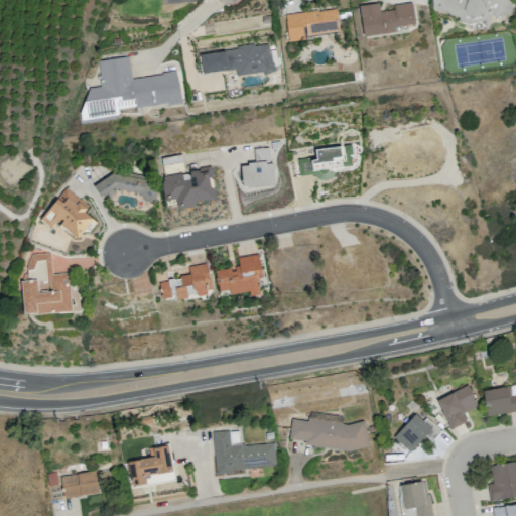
[(432,0),(433,8),(459,18),(458,20),(471,25),(471,23),(486,20),(493,14),(497,19),(503,14),(507,16),(511,15),(514,8),(508,0),(507,0),(506,1),(505,0),(432,0)]
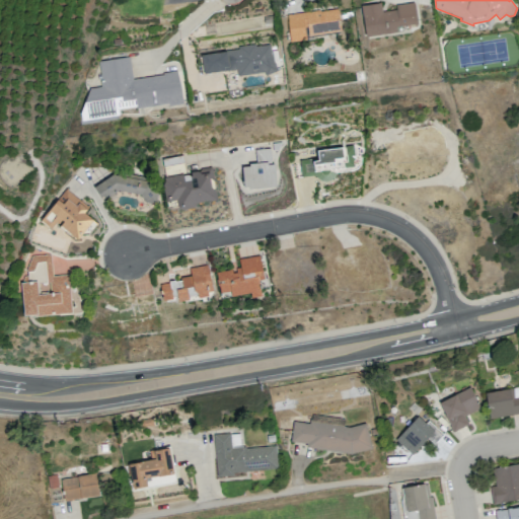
[(362,6),(381,4),(382,13),(397,11),(396,6),(415,4),(418,25),(395,27),(396,32),(366,36),(362,6)]
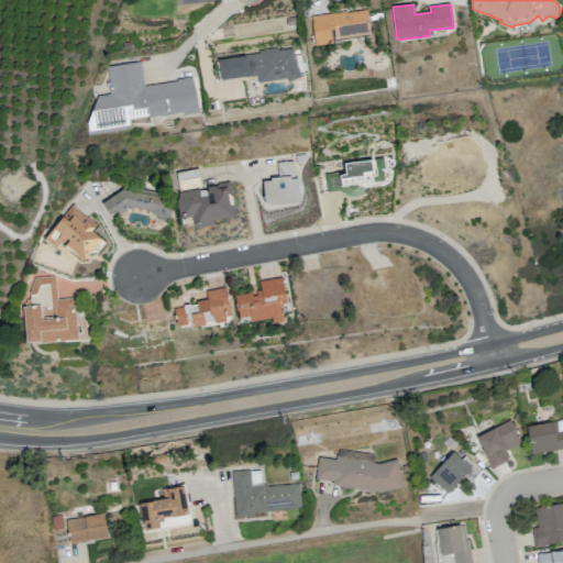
[(317,17),(321,48),(341,45),(341,41),(379,35),(375,8),(317,17)]
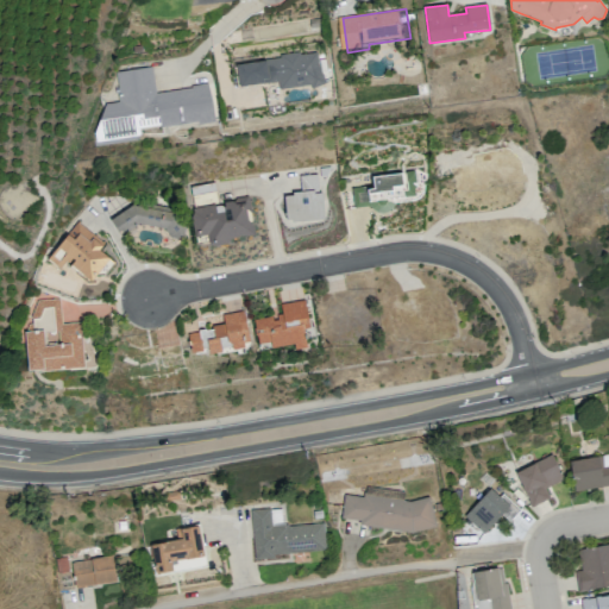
[(245,66),(248,87),(284,82),(286,90),(316,86),(319,90),(332,85),(325,68),(322,54),(306,56),(306,52),(286,56),(287,60),(245,66)]
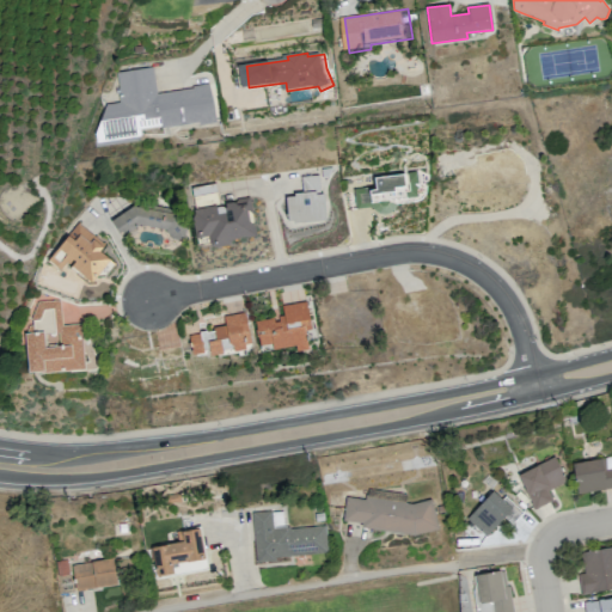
[(122,74),(158,68),(160,96),(200,90),(199,86),(213,85),(220,102),(225,123),(206,127),(206,123),(167,128),(167,127),(145,130),(146,136),(103,144),(102,135),(111,105),(126,103),(122,74)]
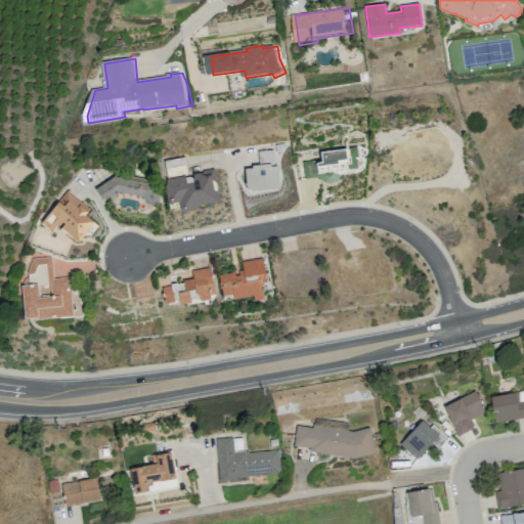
[(301,162),(315,160),(315,162),(321,162),(319,151),(355,146),(358,159),(355,160),(356,167),(352,168),(353,172),(339,174),(338,176),(337,179),(334,180),(331,182),(329,182),(325,182),(322,182),(320,180),(318,179),(317,177),(303,179),(301,162)]
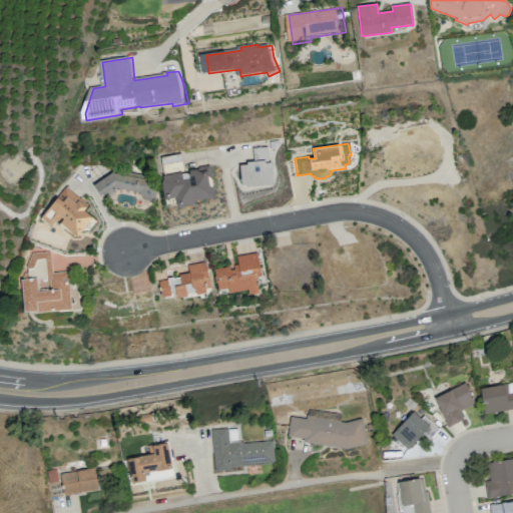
[(238,164),(245,164),(245,161),(253,160),(251,147),(266,146),(267,161),(270,161),(273,184),(244,186),(244,184),(240,184),(238,164)]
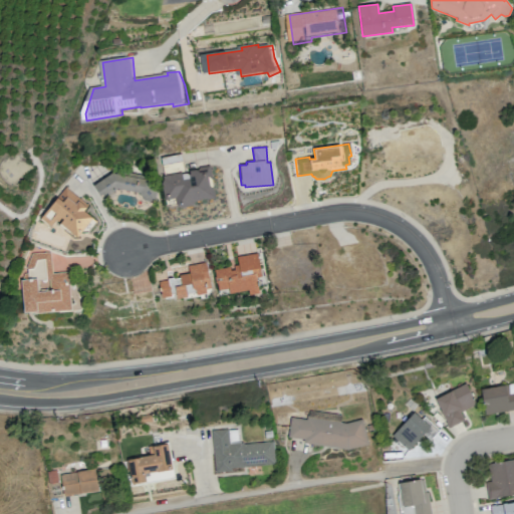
[(208,165),(214,197),(194,201),(192,204),(176,208),(175,203),(165,205),(163,199),(160,183),(162,179),(162,176),(164,175),(160,158),(180,154),(184,173),(188,172),(187,170),(195,169),(198,167),(208,165)]
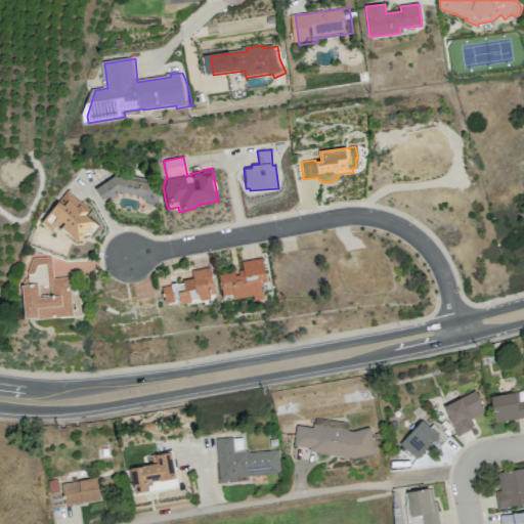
[(94,188),(113,176),(150,183),(158,193),(157,202),(153,205),(145,203),(140,195),(119,191),(107,200),(99,198),(94,188)]
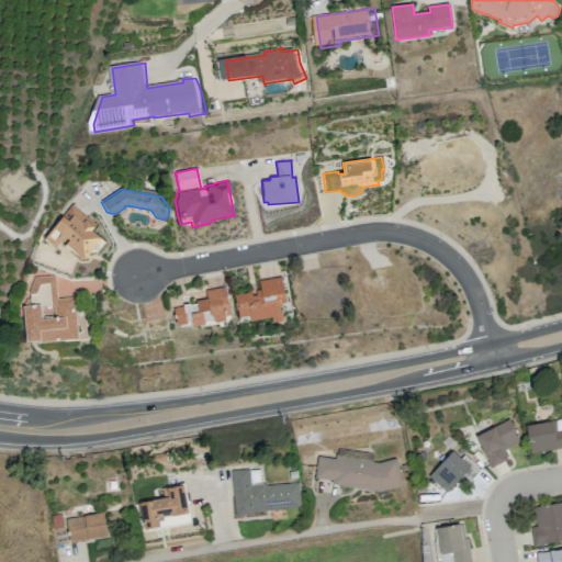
[(70,204),(94,224),(90,229),(104,242),(97,251),(88,253),(82,259),(80,259),(64,245),(63,242),(59,240),(54,248),(43,238),(70,204)]
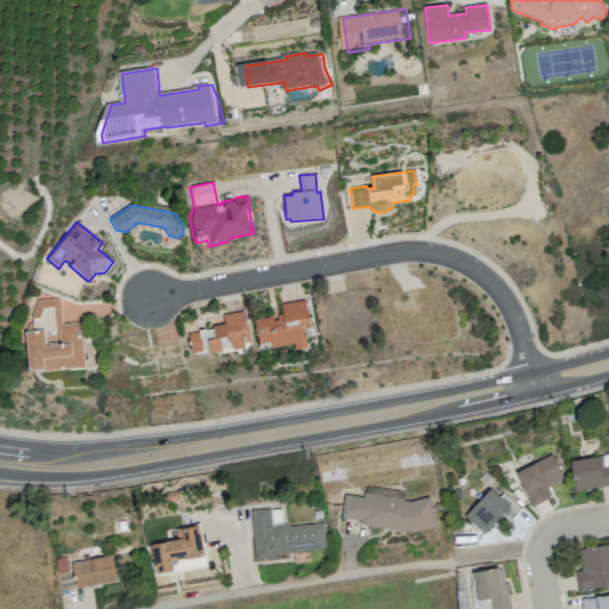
[(36,300),(60,299),(61,324),(80,321),(83,366),(39,371),(39,369),(26,370),(23,332),(27,324),(31,324),(31,318),(30,316),(36,300)]
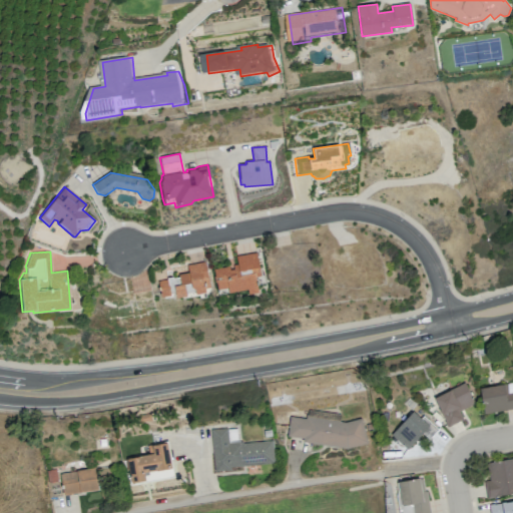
[(212,269),(217,295),(246,289),(247,294),(257,292),(255,285),(265,284),(264,276),(261,277),(255,251),(235,255),(237,264),(212,269)]
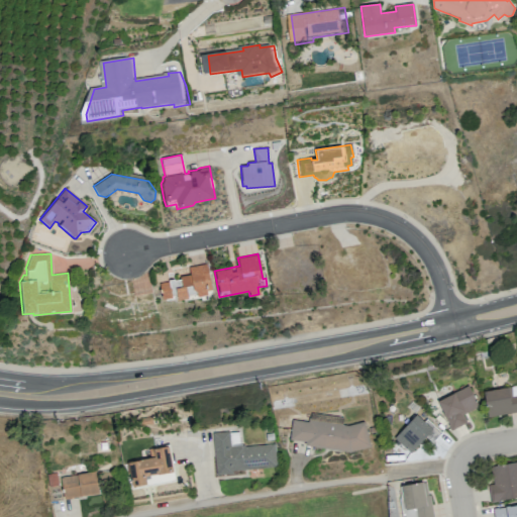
[(188,267),(205,264),(211,292),(207,295),(207,299),(201,300),(200,298),(184,301),(181,299),(177,300),(176,296),(174,299),(166,300),(164,299),(162,299),(159,283),(168,281),(167,273),(172,272),(173,280),(180,279),(179,276),(189,275),(188,267)]
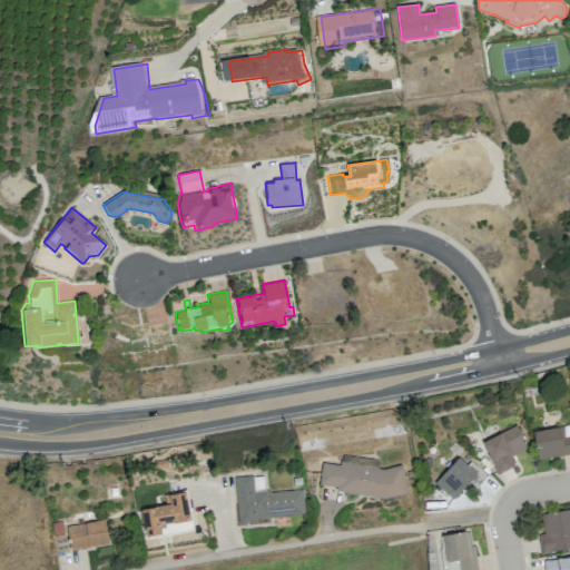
[(481,441),(497,474),(514,465),(510,457),(527,449),(516,425),(481,441)]
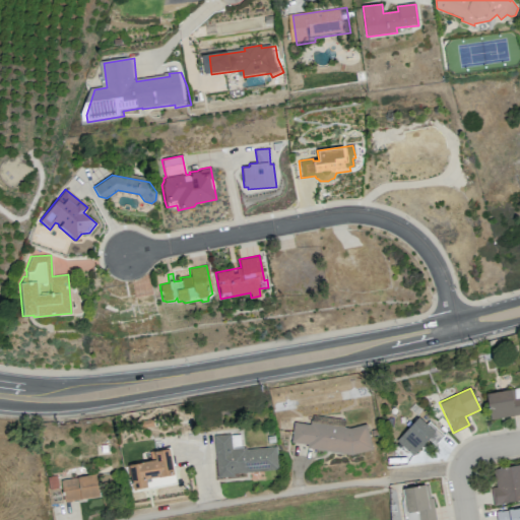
[(490,418),(519,414),(519,397),(512,399),(511,390),(486,393),(490,418)]
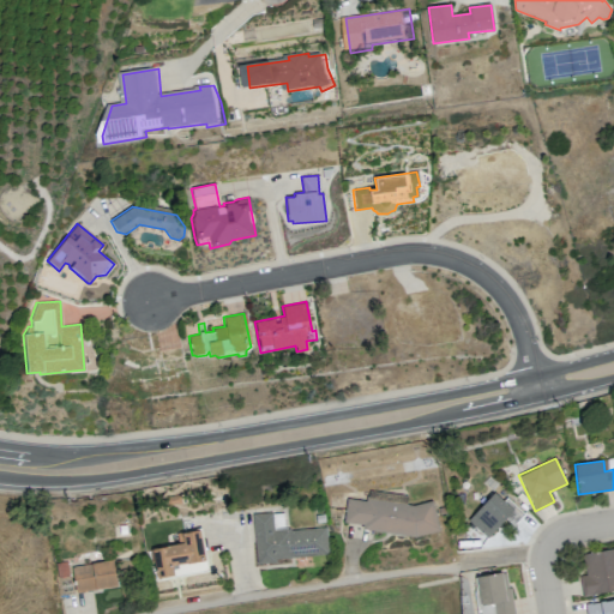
[(487,539),(505,518),(512,525),(523,513),(505,497),(501,500),(493,492),(467,521),(487,539)]
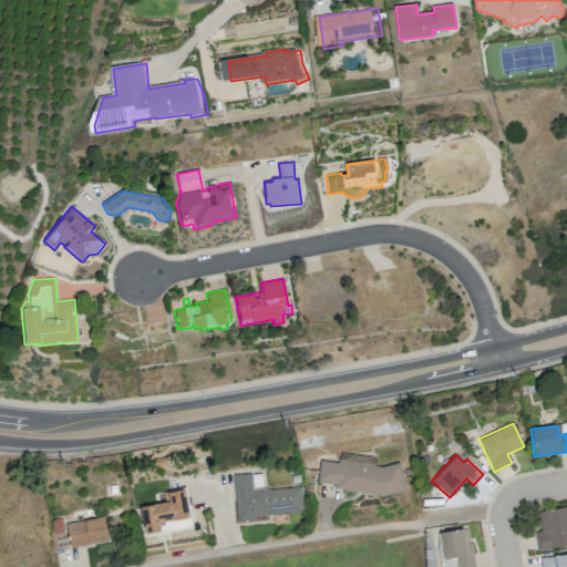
[(405,490),(399,462),(381,466),(375,465),(374,457),(359,455),(359,462),(341,460),(334,462),(319,460),(317,482),(333,484),(334,490),(383,495),(405,490)]
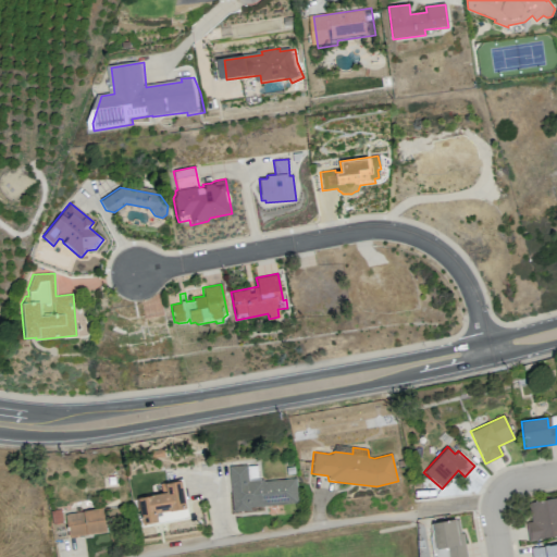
[(232,508),(297,504),(296,478),(258,480),(257,465),(229,466),(232,508)]
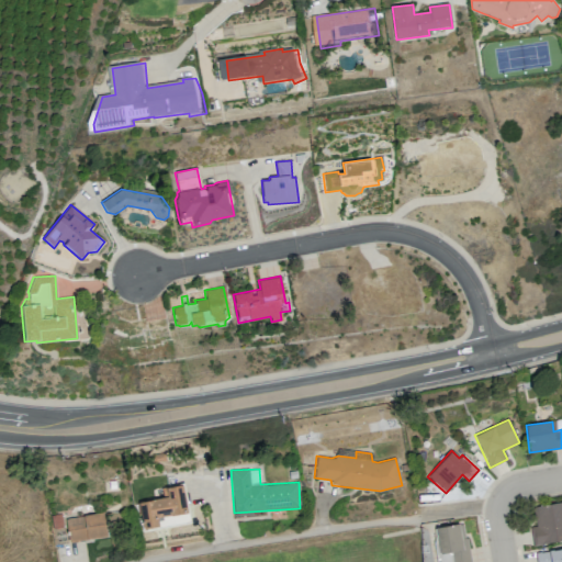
[(157,517),(188,513),(183,484),(161,487),(163,498),(138,502),(142,529),(158,527),(157,517)]
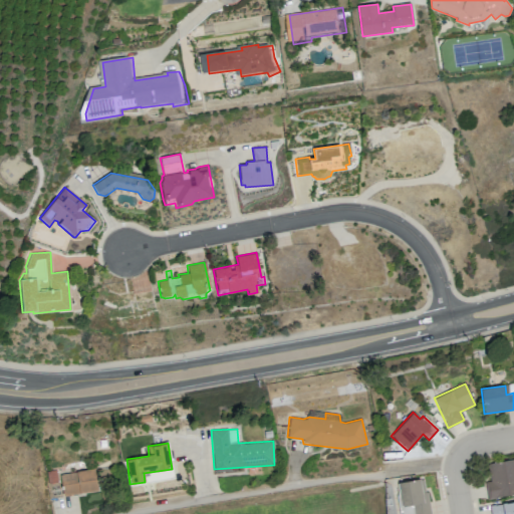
[(513,458),(487,463),(490,481),(485,482),(487,498),(513,494),(513,458)]
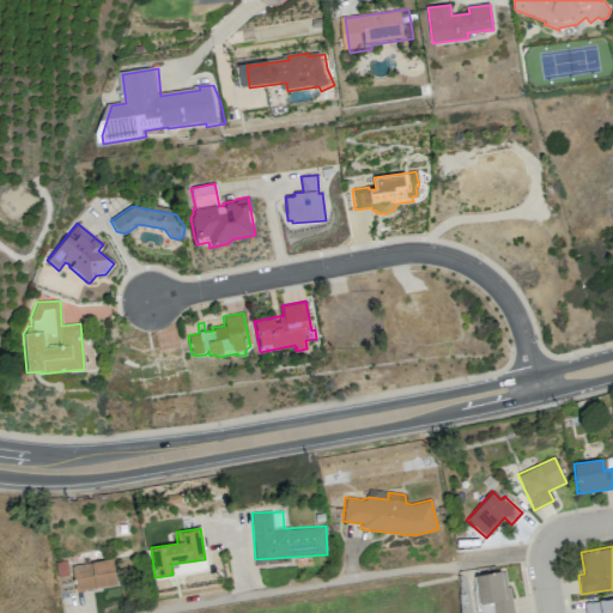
[(74,590),(115,587),(113,560),(72,564),(74,590)]
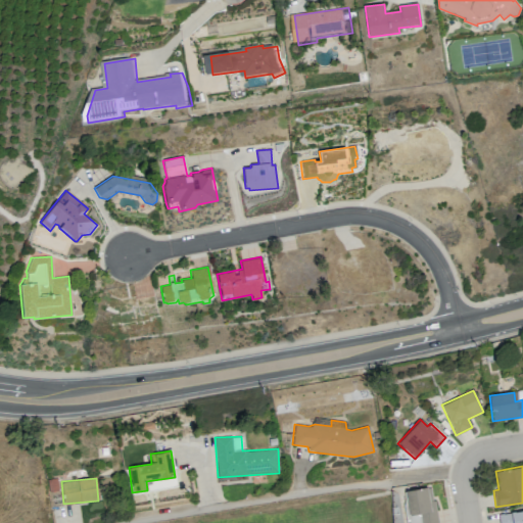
[(402,491),(409,522),(435,522),(438,522),(431,486),(402,491)]
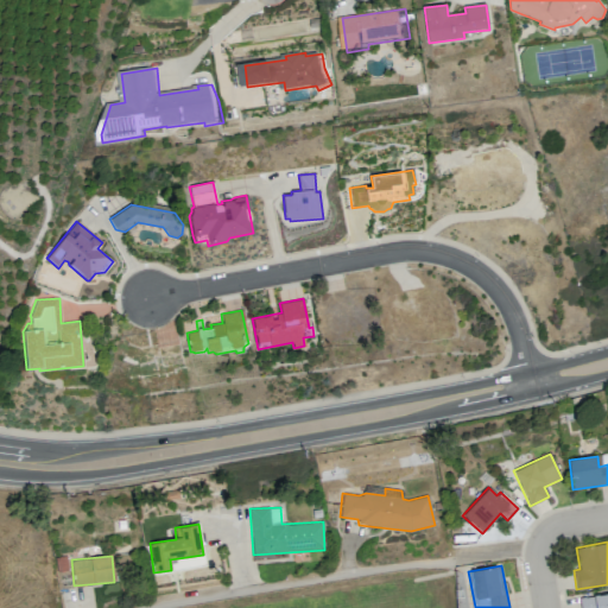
[(607,607),(607,593),(580,597),(581,607),(607,607)]
